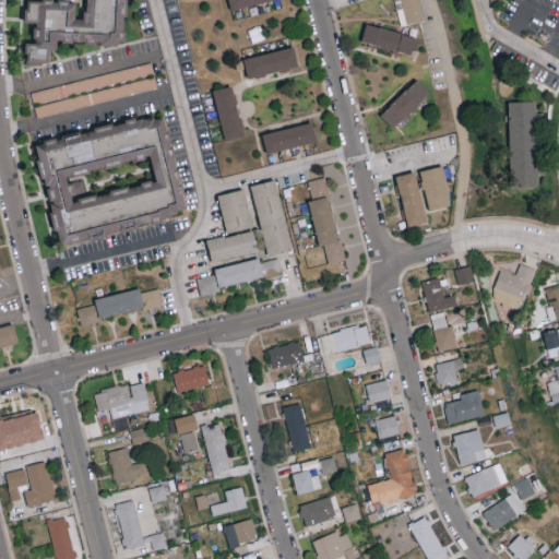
[(125,33),(126,0),(85,0),(85,19),(75,18),(76,3),(69,0),(26,0),(25,22),(37,22),(35,27),(34,43),(26,42),(25,63),(49,64),(50,49),(57,49),(58,40),(118,44),(125,33)]
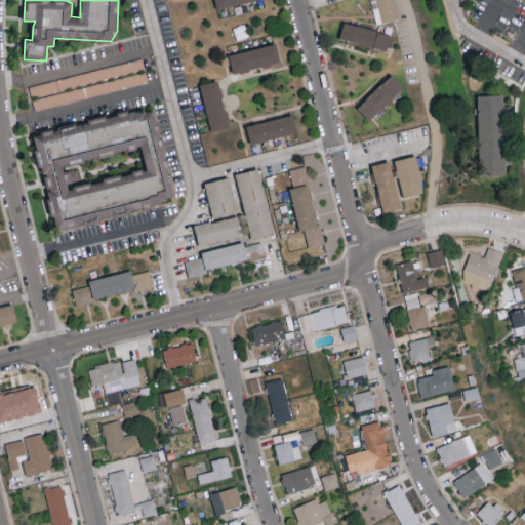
[(214,0),(217,9),(253,0),(214,0)]
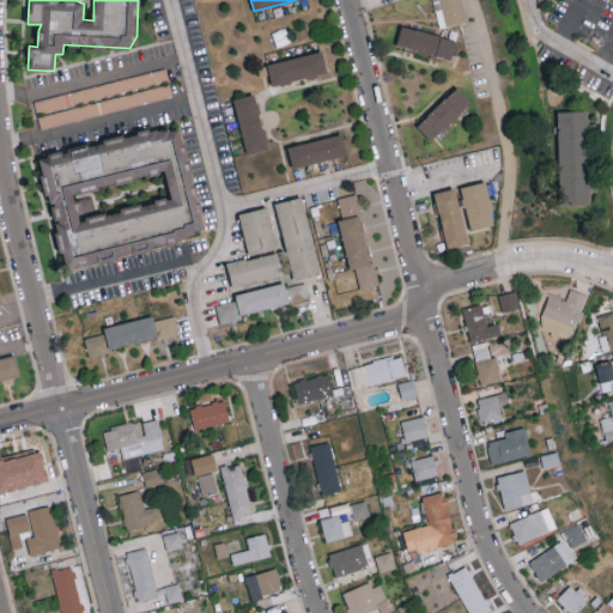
[(432,0),(438,28),(465,22),(459,0),(432,0)]
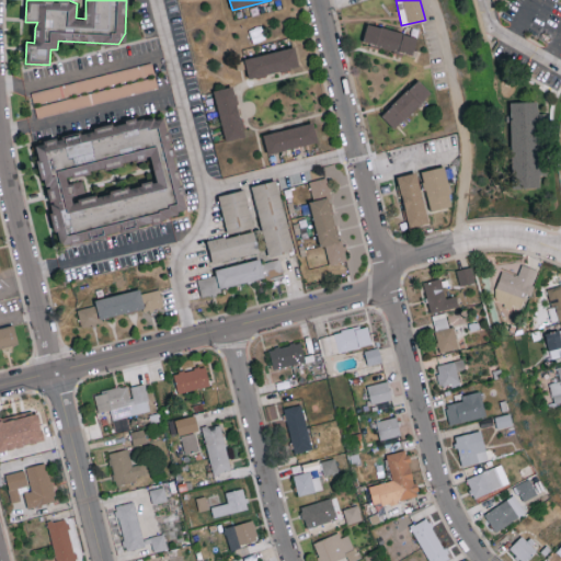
[(363,42),(412,54),(418,36),(367,23),(363,42)]
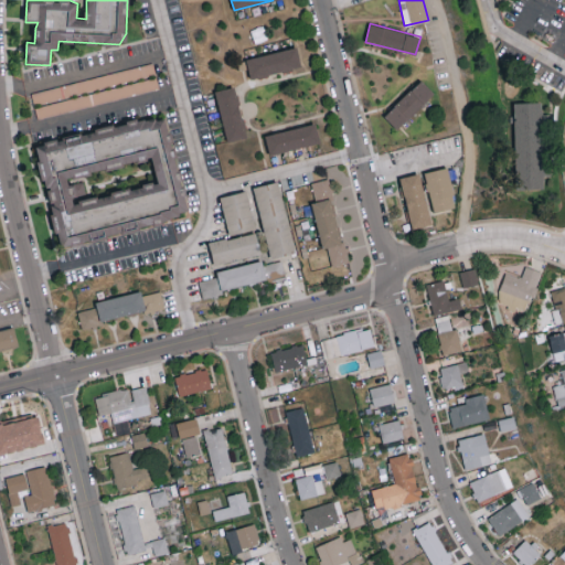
[(246,57),(251,78),(301,67),(297,48),(246,57)]
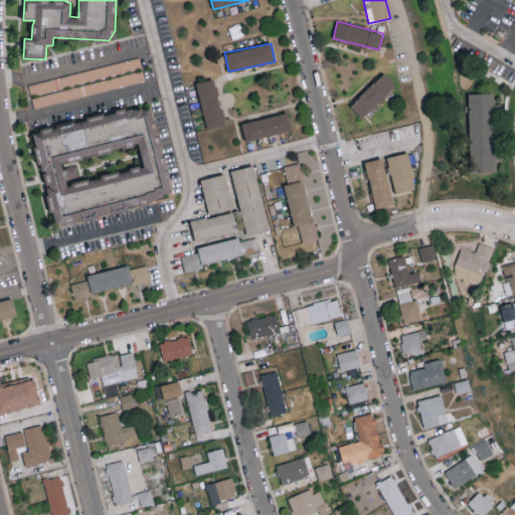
[(362,118),(396,86),(384,72),(350,106),(362,118)]
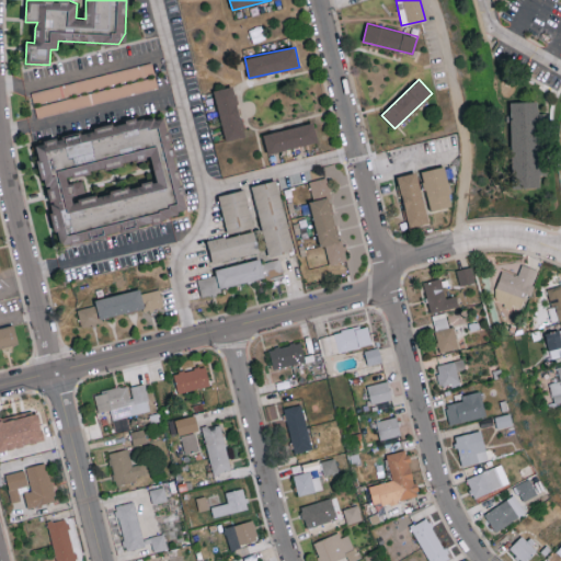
[(226,140),(245,136),(233,86),(214,90),(226,140)]
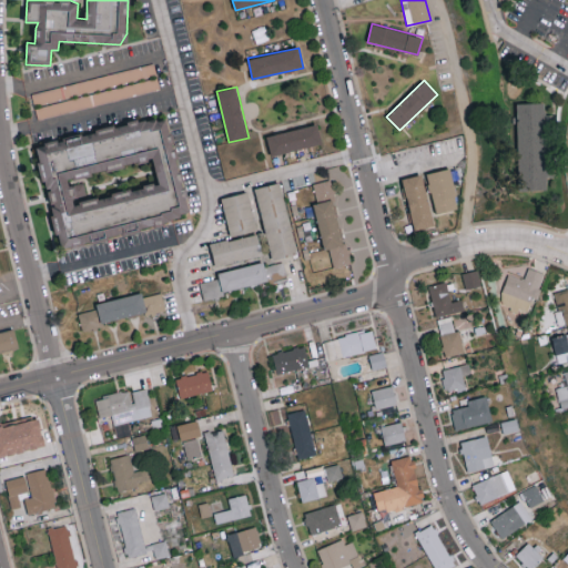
[(516,102),(518,190),(547,190),(545,102),(516,102)]
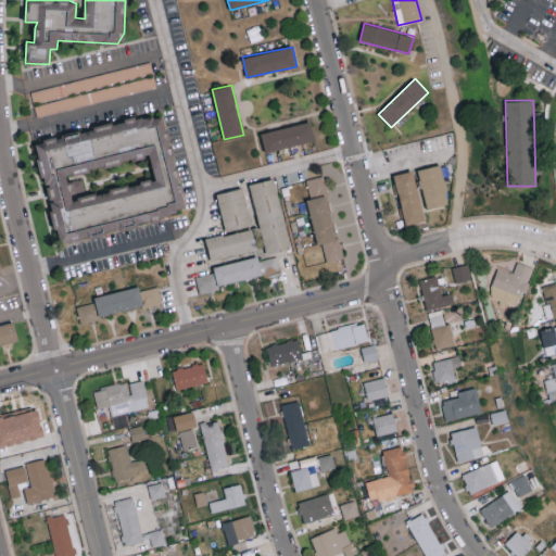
[(185,215),(164,113),(36,139),(57,241),(185,215)]
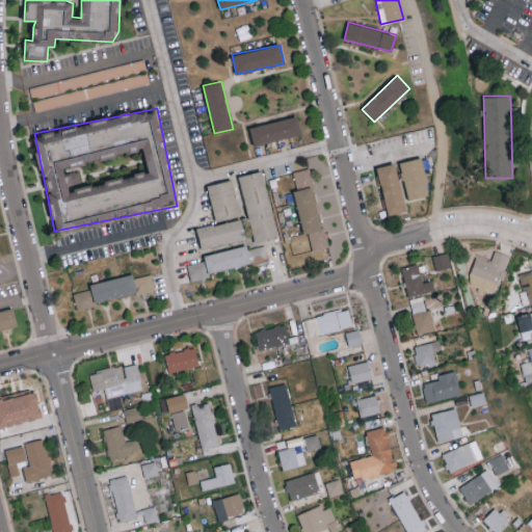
[(249,126),(254,145),(301,135),(297,115),(249,126)]
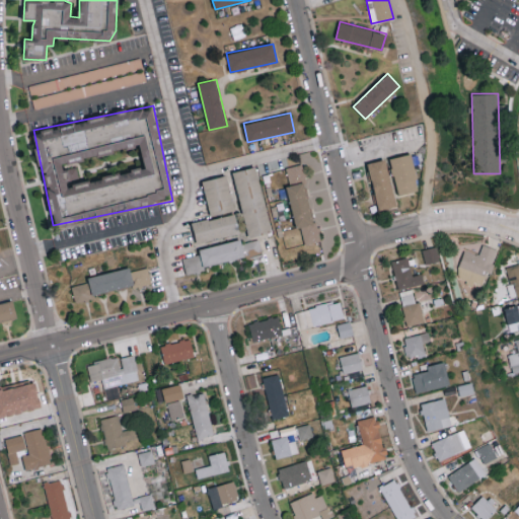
[(419,190),(411,153),(389,158),(397,195),(419,190)]
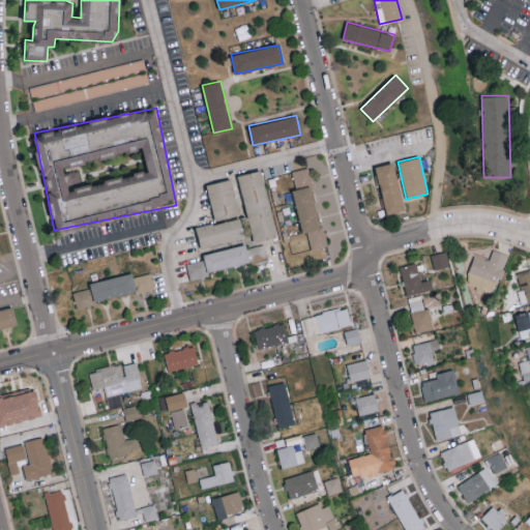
[(405,210),(393,163),(375,167),(386,214),(405,210)]
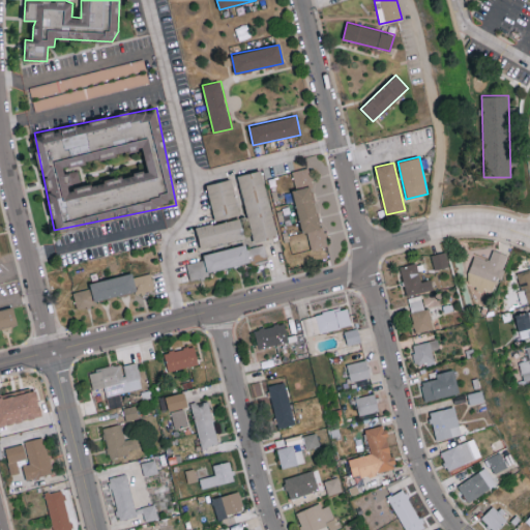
[(292,171),(296,189),(292,189),(302,232),(306,231),(312,249),(326,246),(307,168),(292,171)]
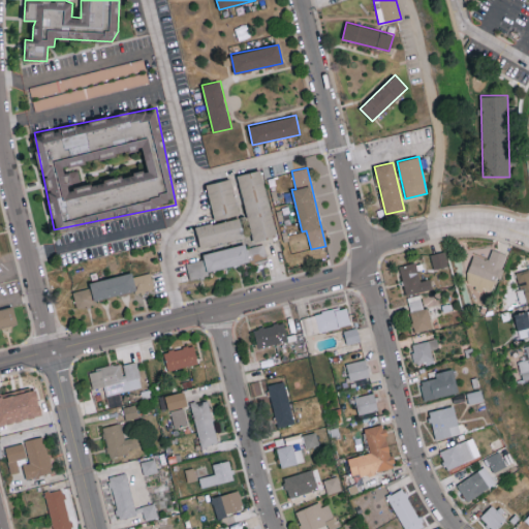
[(238,175),(253,242),(277,236),(261,168),(238,175)]
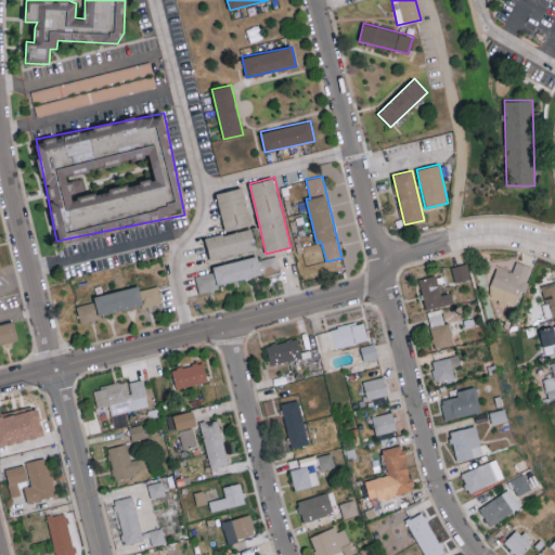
[(217,193),(224,231),(250,224),(242,188),(217,193)]
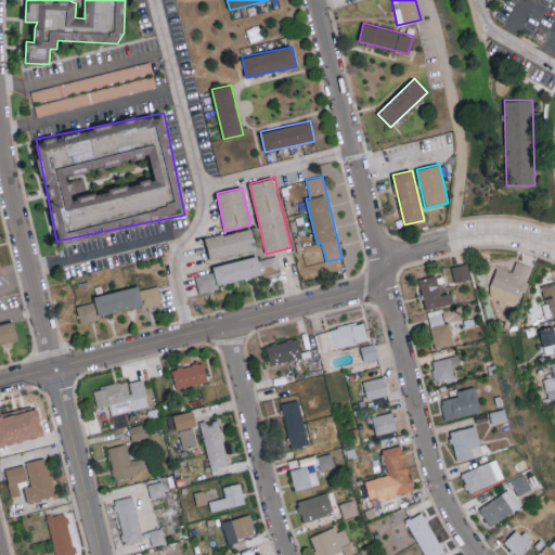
[(205,237),(210,259),(256,249),(252,228),(205,237)]
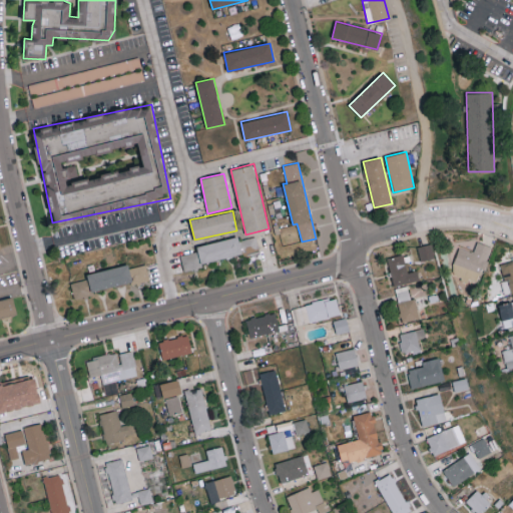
[(195,246),(197,250),(180,254),(183,270),(259,251),(255,236),(238,240),(237,236),(195,246)]
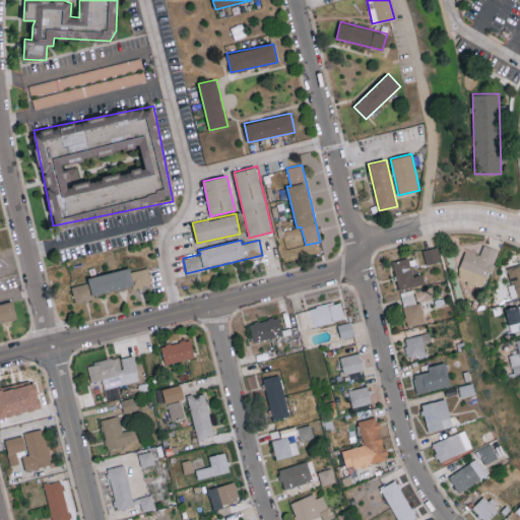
[(498,250),(483,244),(479,256),(466,251),(457,275),(483,286),(498,250)]
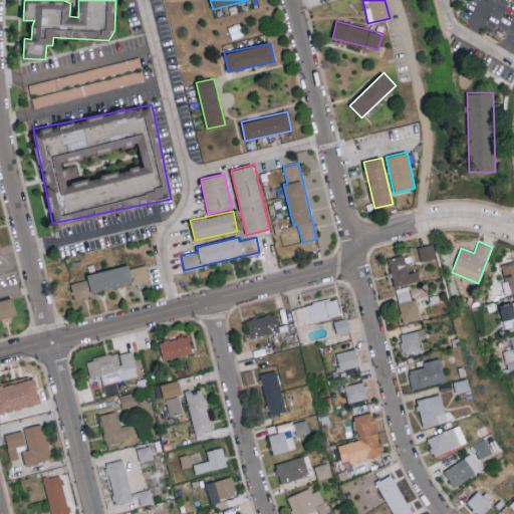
[(435,258),(432,244),(418,247),(422,261),(435,258)]
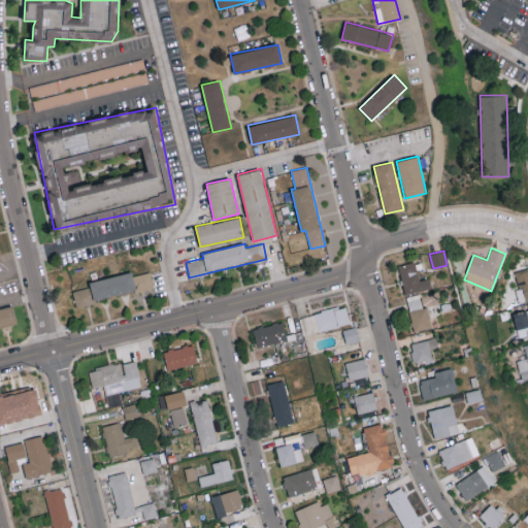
[(399,265),(405,295),(431,289),(429,278),(419,281),(415,262),(399,265)]
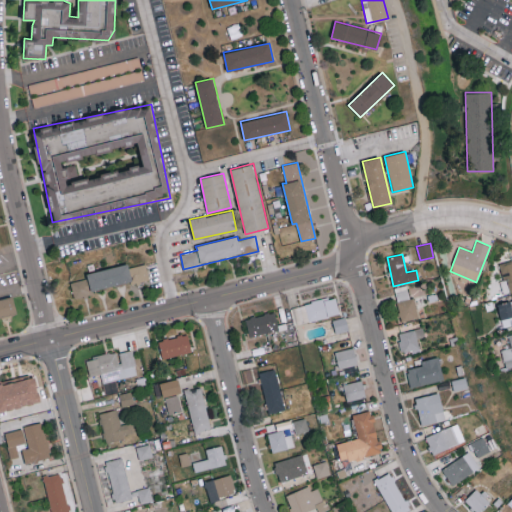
[(511,259),(501,262),(509,293),(511,292),(511,259)]
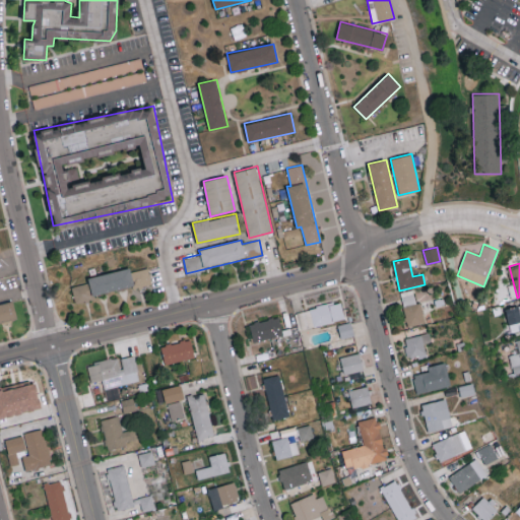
[(88,277),(92,296),(151,282),(148,268),(131,271),(130,268),(88,277)]
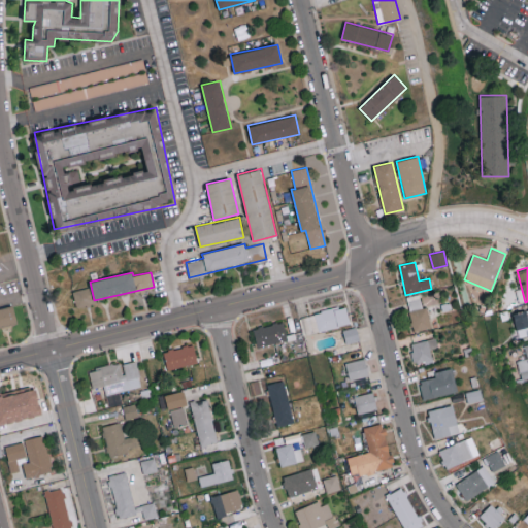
[(76,308),(94,303),(90,287),(72,291),(76,308)]
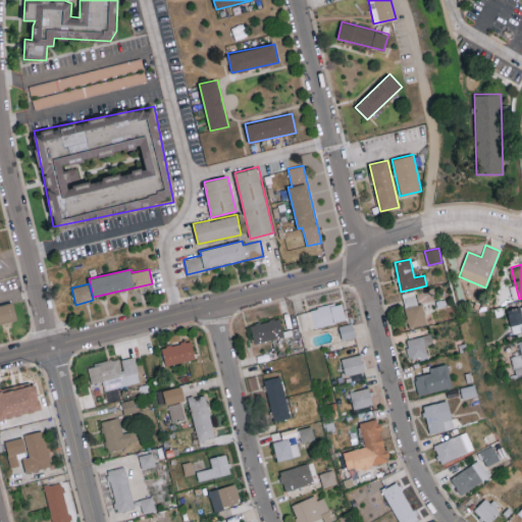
[(410,328),(427,323),(421,303),(418,304),(414,291),(401,294),(410,328)]
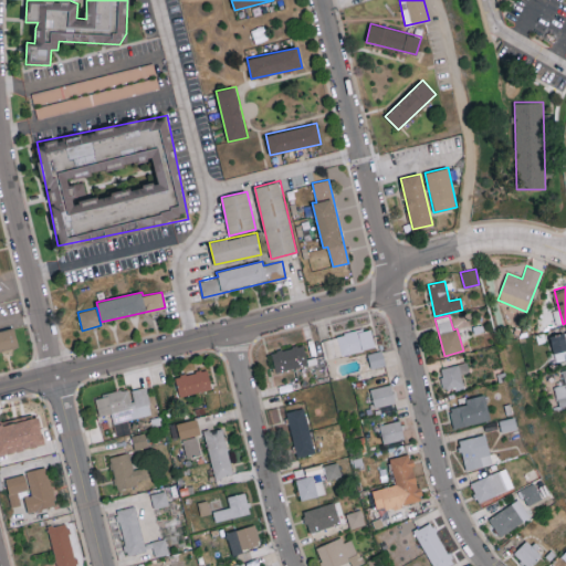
[(0,331),(0,350),(19,347),(14,328),(0,331)]
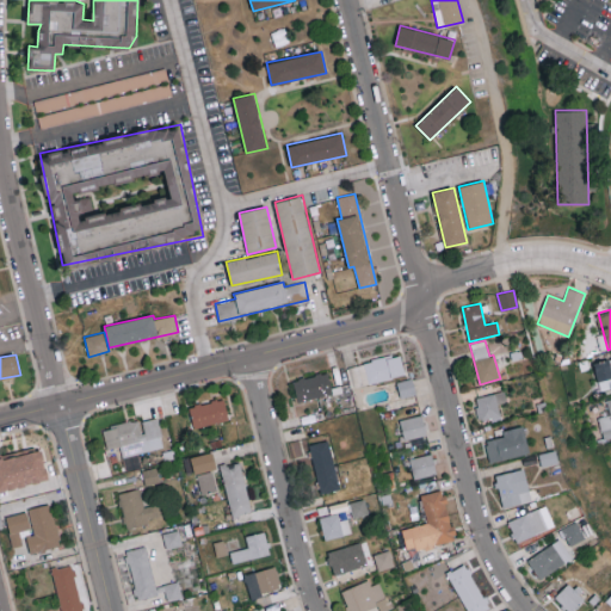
[(353,386),(405,376),(401,355),(349,364),(353,386)]
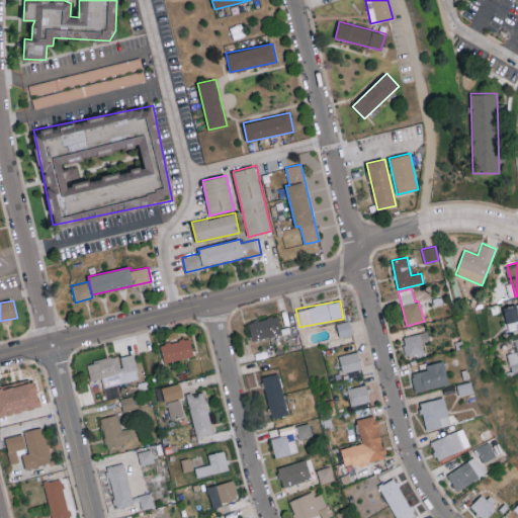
[(517,303),(503,307),(508,323),(517,320),(517,303)]
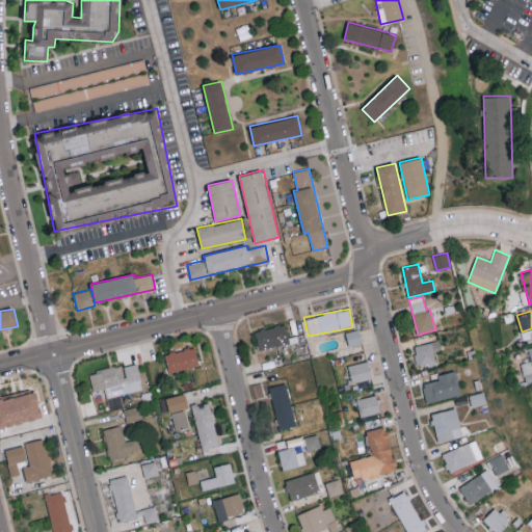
[(290,342),(285,323),(255,331),(260,350),(290,342)]
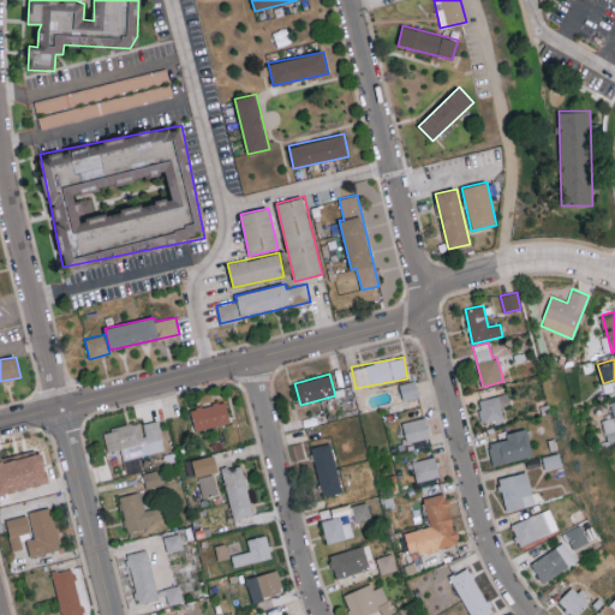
[(418,398),(415,381),(400,383),(402,400),(418,398)]
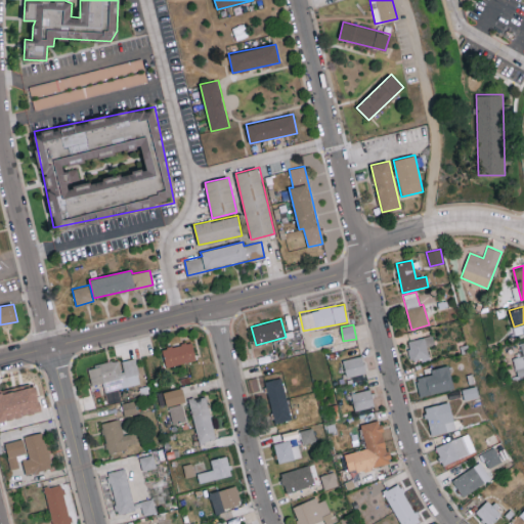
[(407,341),(411,362),(431,358),(428,346),(435,345),(433,336),(407,341)]
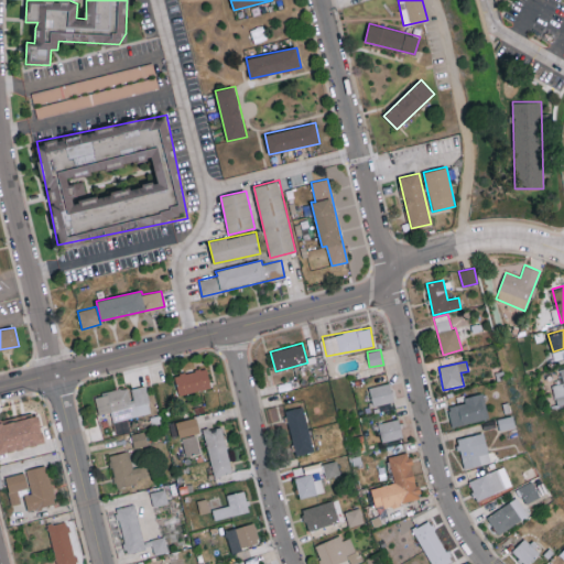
[(557,405),(563,403),(563,367),(560,369),(563,382),(553,384),(557,405)]
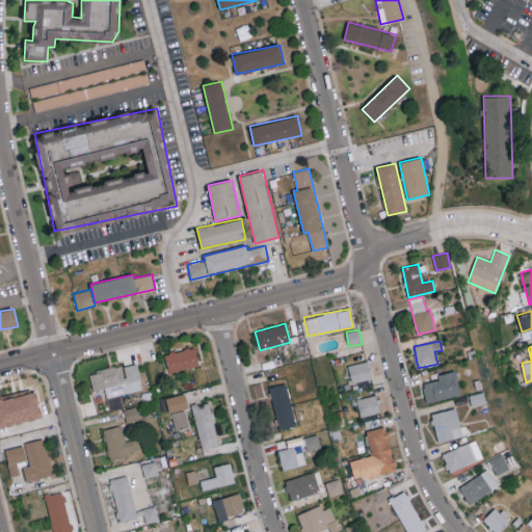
[(164,354),(168,373),(200,366),(195,347),(164,354)]
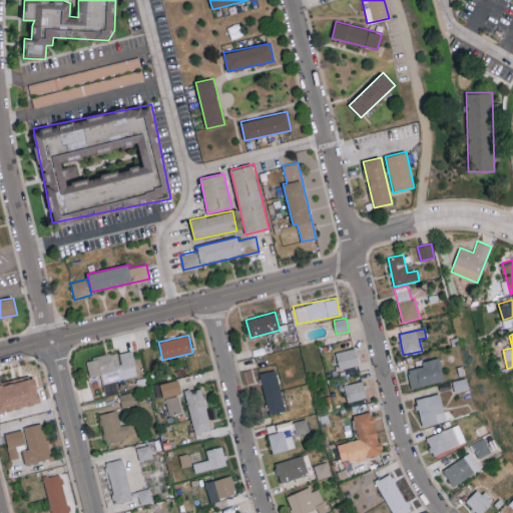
[(340,370),(358,365),(354,348),(336,353),(340,370)]
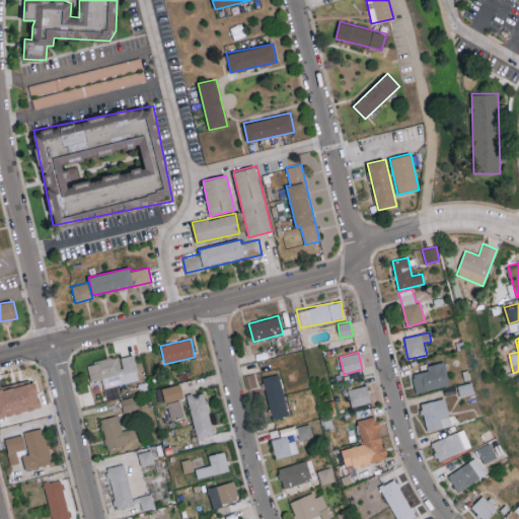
[(140,380),(135,355),(87,364),(90,381),(102,379),(106,398),(120,396),(118,384),(140,380)]
